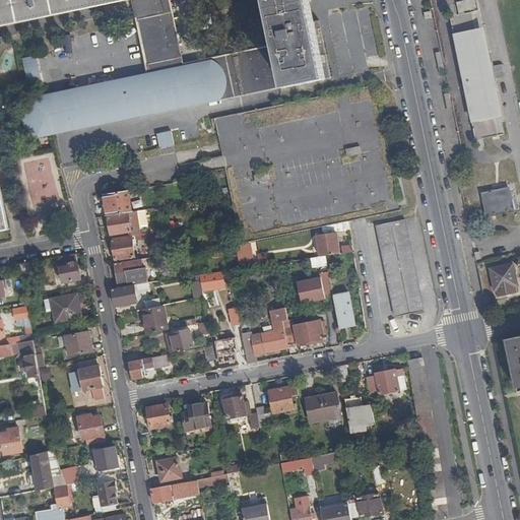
[(0,0),(0,25),(55,15),(51,0),(0,0)]
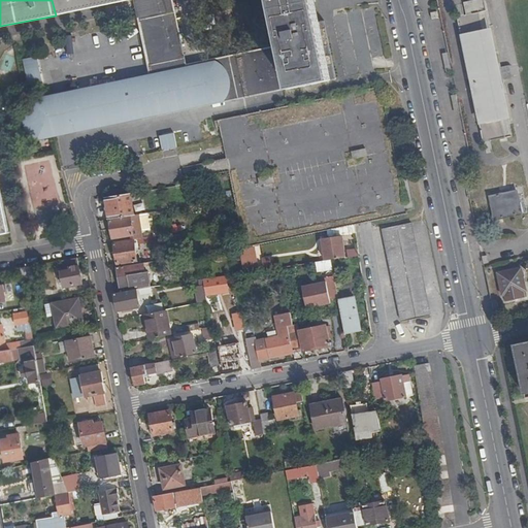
[(52,0),(56,15),(131,0),(52,0)]
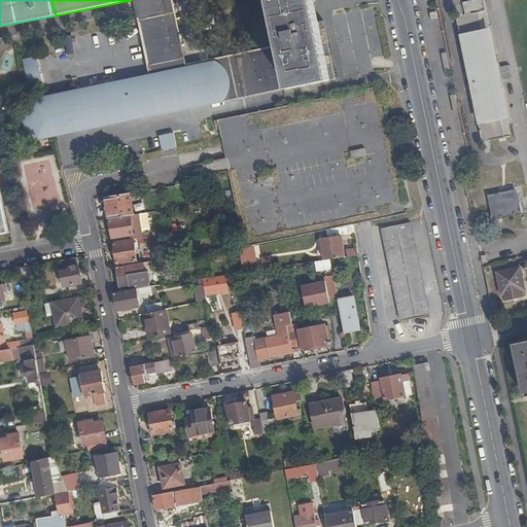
[(133,0),(137,16),(147,63),(183,56),(172,0),(133,0)]
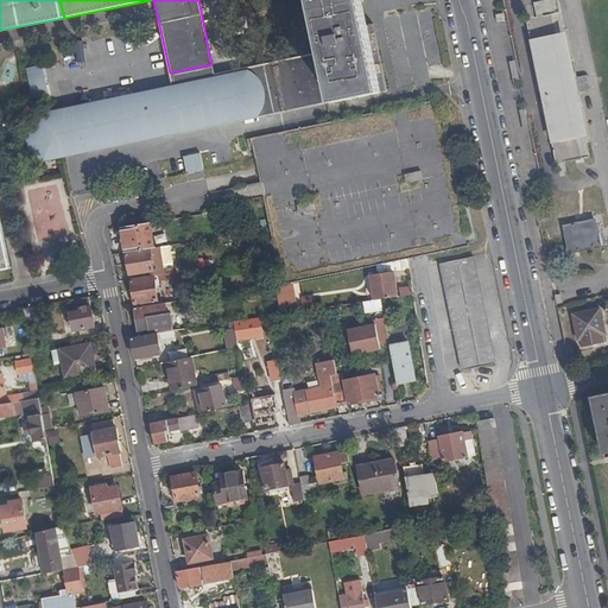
[(350,100),(353,107),(406,95),(392,25),(384,26),(378,0),(328,0),(340,50),(350,100)]
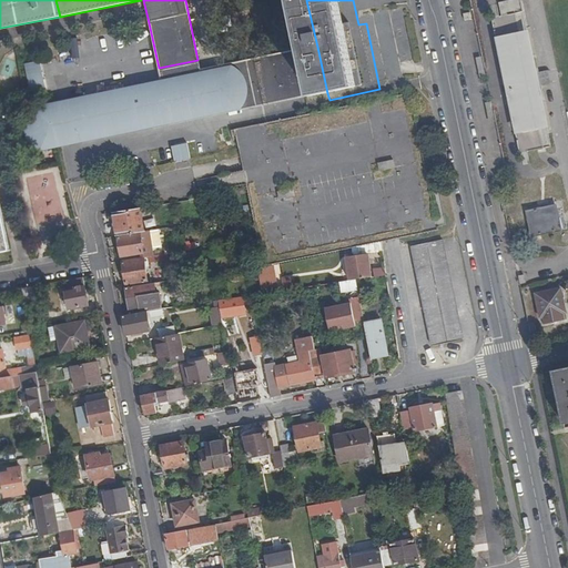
[(549,148),(520,12),(494,18),(521,153),(549,148)]
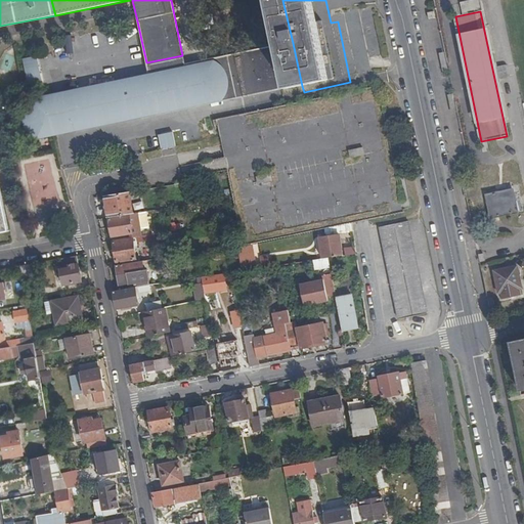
[(293,43),(228,55),(237,97),(302,86),(293,43)]
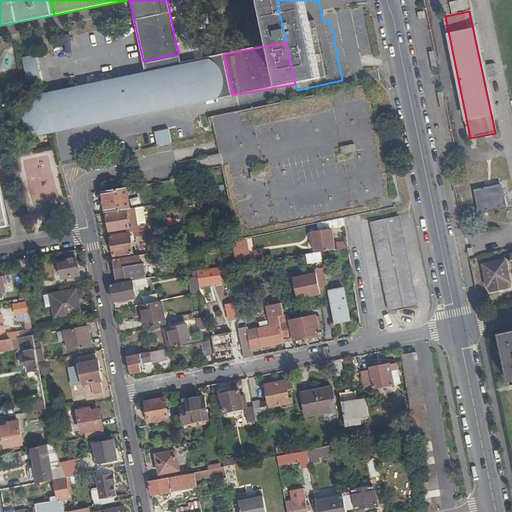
[(43,81),(37,53),(22,56),(26,84),(43,81)]
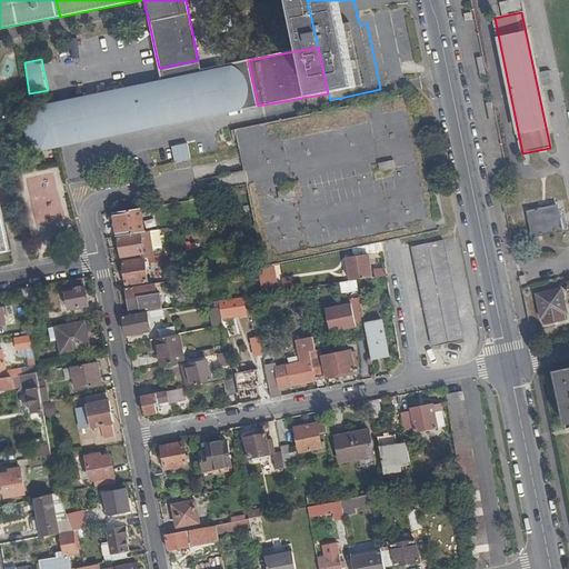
[(248,60),(59,103),(32,108),(33,117),(26,118),(25,127),(26,135),(29,141),(36,148),(42,151),(258,106),(248,60)]
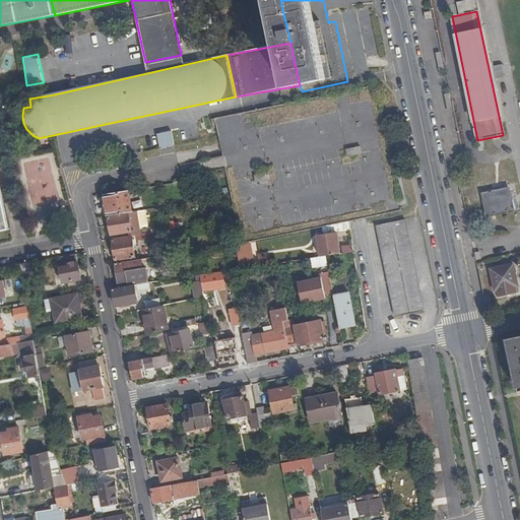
[(322,226),(381,215),(399,196),(395,184),(376,86),(217,120),(226,171),(242,245),(246,244),(322,226)]
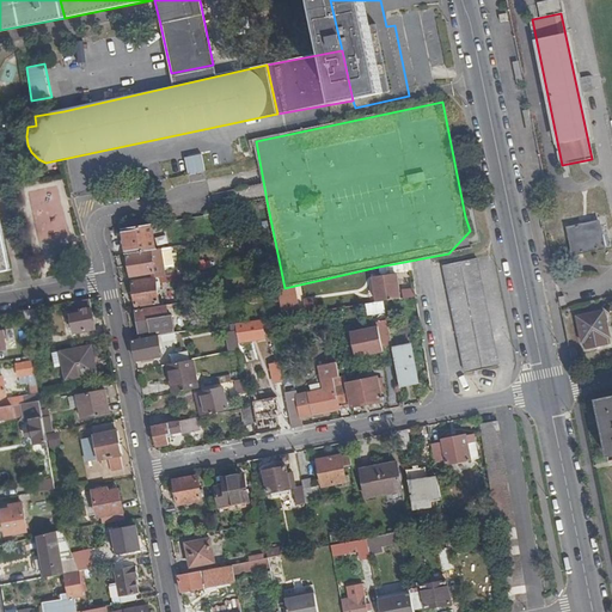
[(188,159),(191,175),(206,172),(203,155),(188,159)]
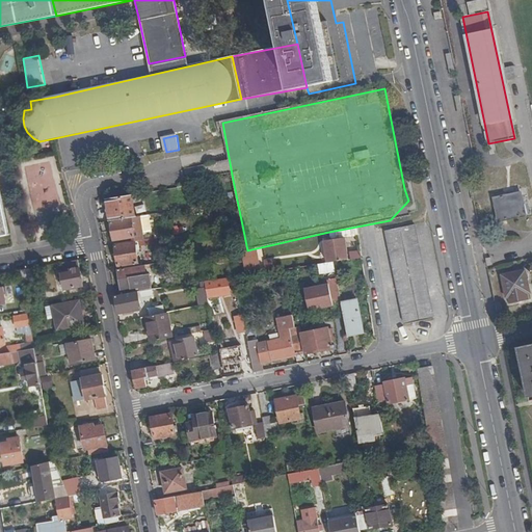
[(194,204),(191,185),(179,187),(182,205),(194,204)]
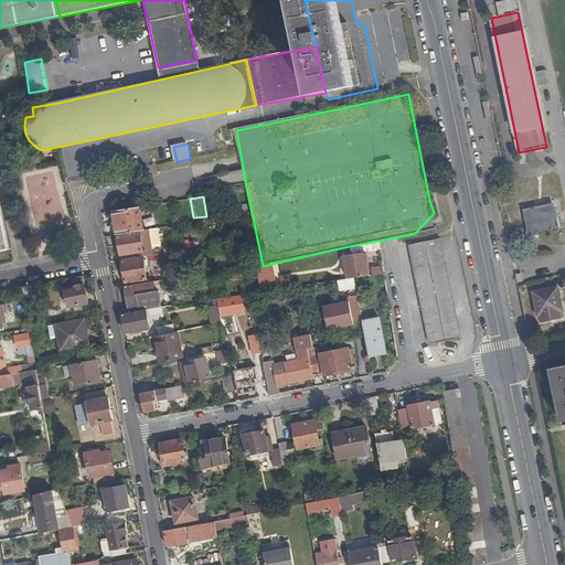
[(530,233),(560,227),(554,203),(525,210),(530,233)]
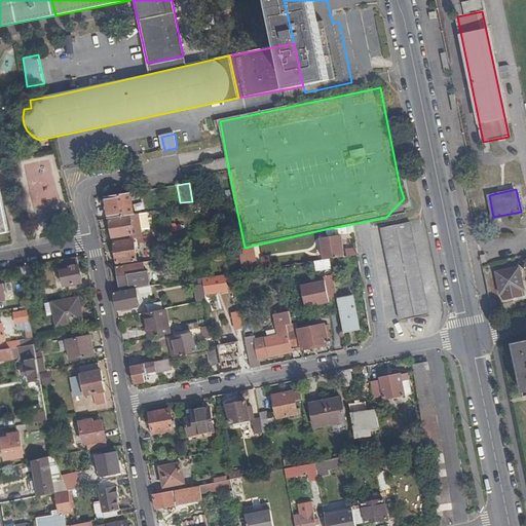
[(110,219),(134,215),(130,192),(107,196),(110,219)]
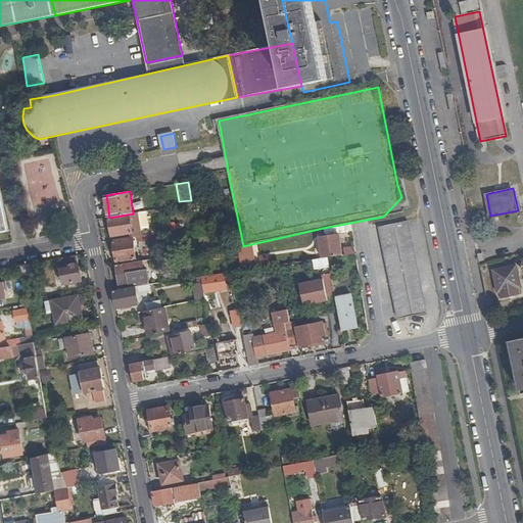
[(140,232),(137,214),(133,214),(133,215),(110,219),(112,237),(130,234),(140,232)]
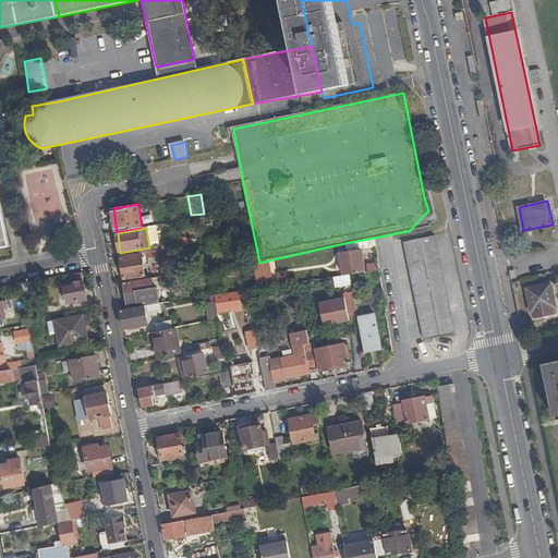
[(433,237),(449,335),(457,334),(437,235),(433,237)]
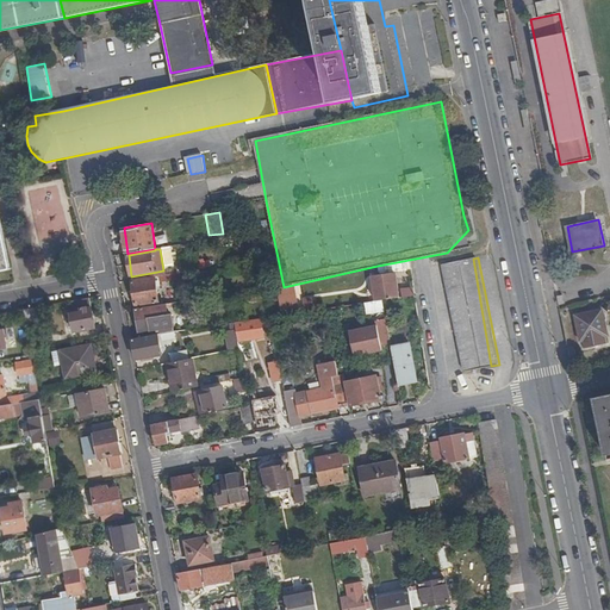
[(473,259),(444,265),(466,372),(491,366),(473,259)]
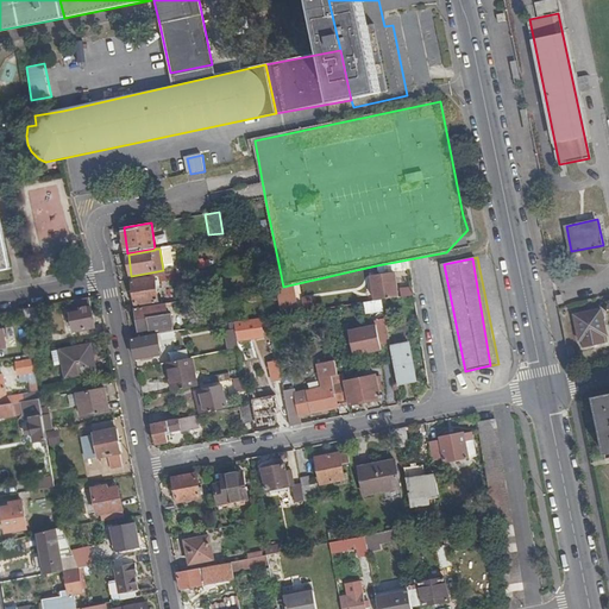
[(374,278),(376,299),(399,295),(395,275),(374,278)]
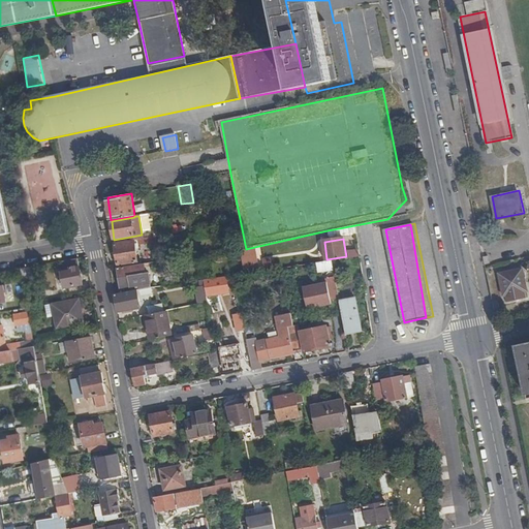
[(137,261),(135,246),(135,242),(115,246),(118,265),(137,261)]
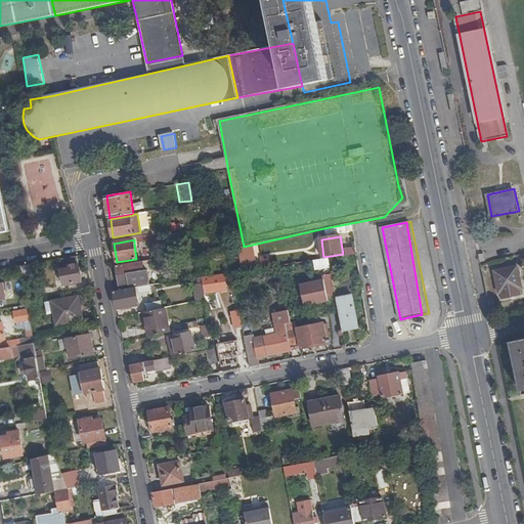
[(251,269),(248,246),(244,247),(239,247),(241,257),(242,265),(244,271),(251,269)]
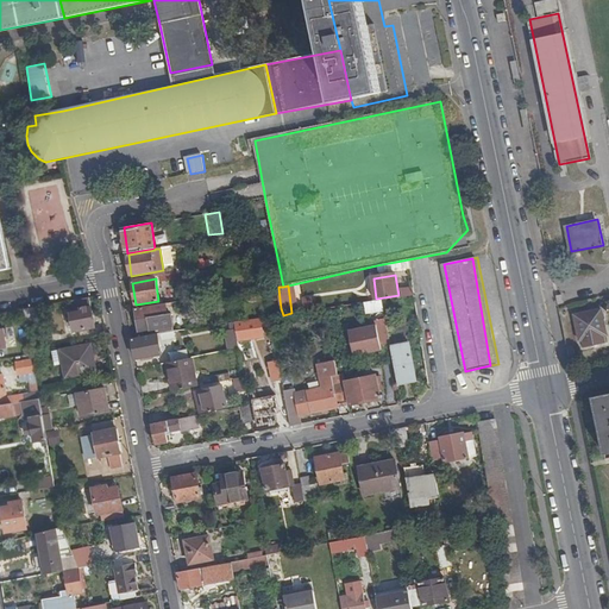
[(414,286),(403,287),(405,296),(415,295),(414,286)]
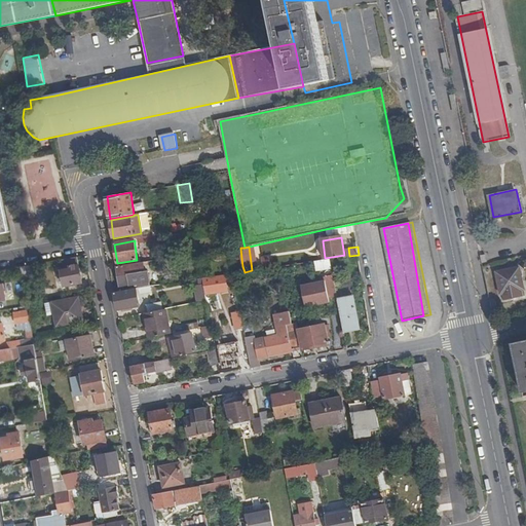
[(241,258),(240,248),(233,249),(235,259),(241,258)]
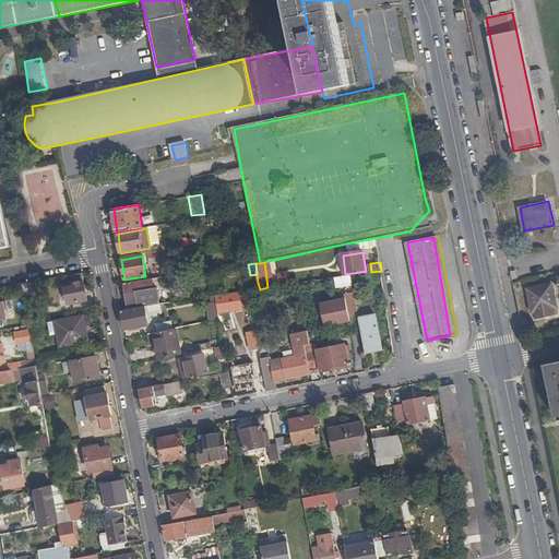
[(86,301),(82,273),(72,275),(74,285),(64,287),(68,305),(86,301)]
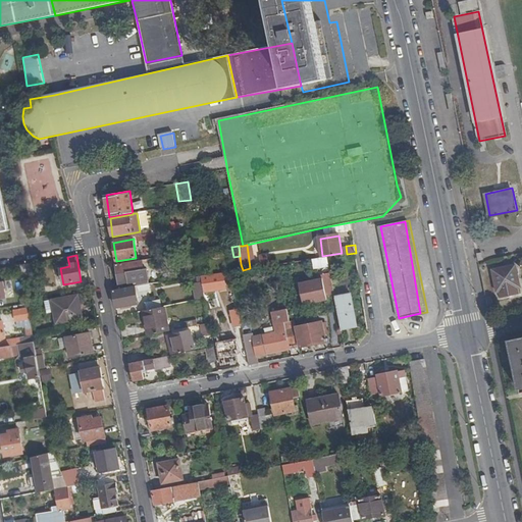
[(329,268),(329,257),(313,258),(314,269),(329,268)]
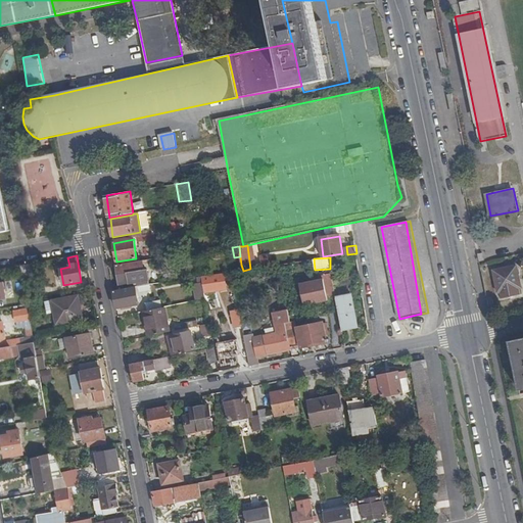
[(138,273),(137,263),(116,266),(119,284),(130,283),(131,288),(138,287),(148,285),(146,271),(143,272),(138,273)]
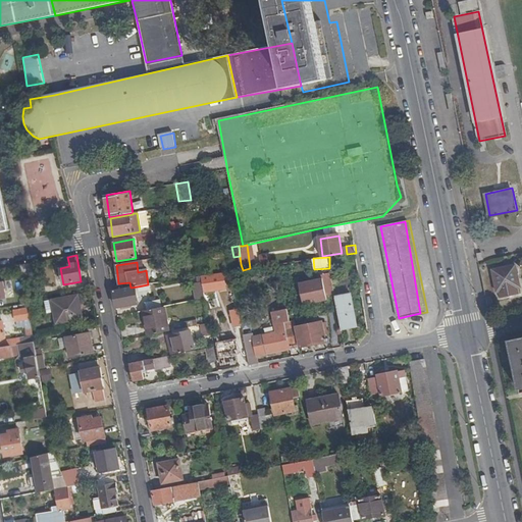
[(34,263),(23,264),(24,277),(36,276),(34,263)]
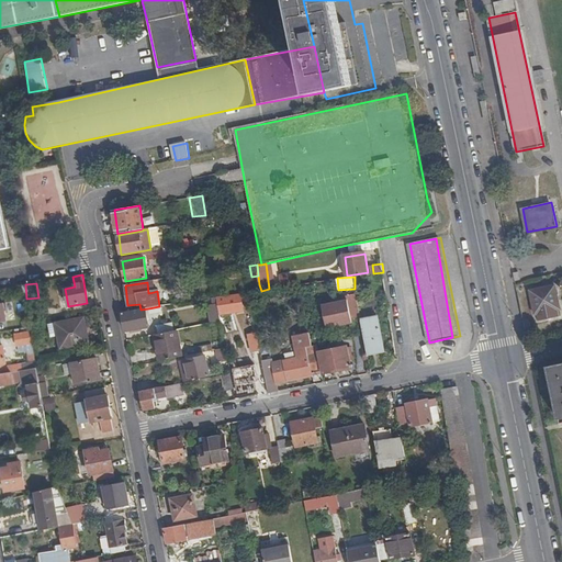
[(561,310),(557,287),(531,291),(537,314),(561,310)]
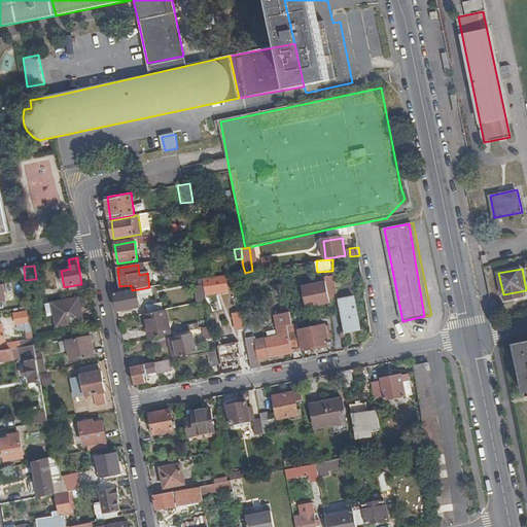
[(338,296),(332,275),(325,277),(325,281),(303,286),(307,308),(330,303),(330,299),(338,296)]
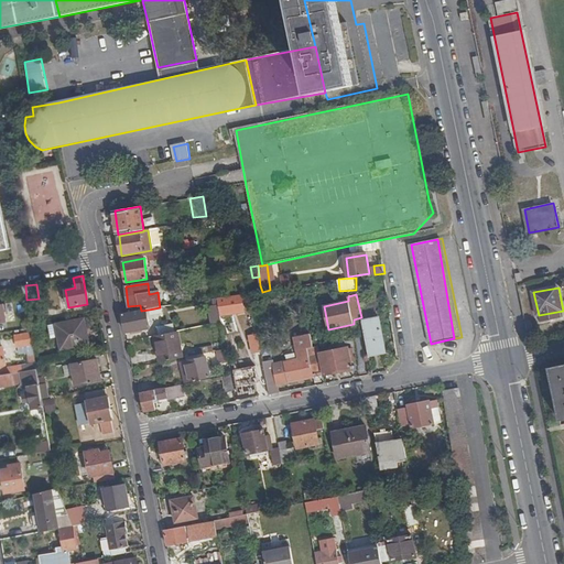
[(221,322),(218,304),(208,306),(212,324),(221,322)]
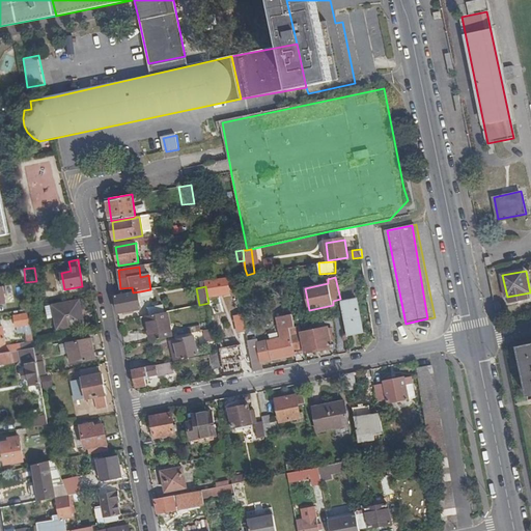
[(140,291),(133,292),(115,296),(118,313),(140,309),(138,296),(141,296),(140,291)]
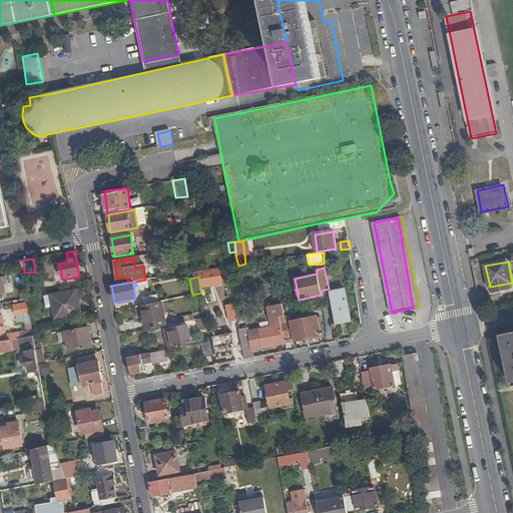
[(332,303),(336,322),(351,318),(345,289),(329,292),(332,303)]
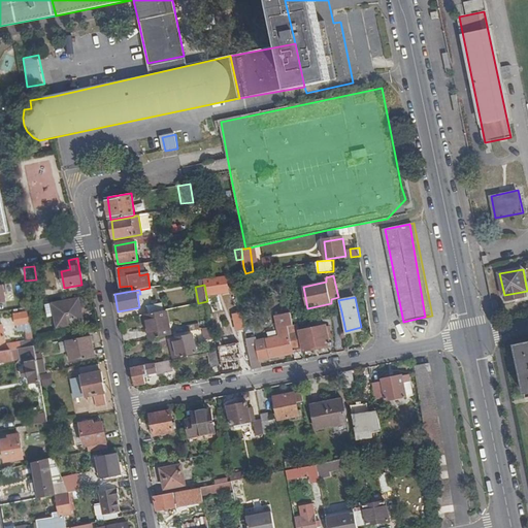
[(53,304),(57,327),(84,322),(79,299),(53,304)]
